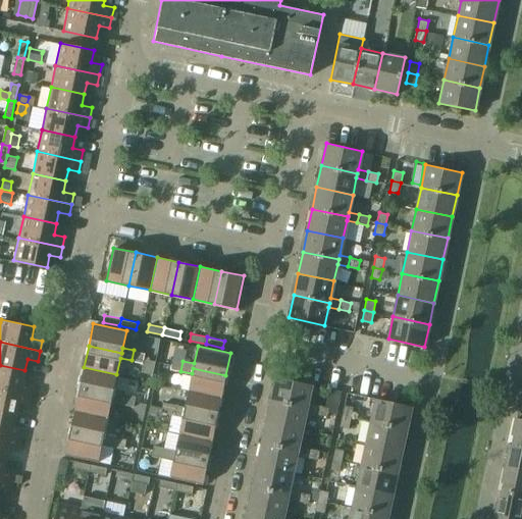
[(145,353),(134,350),(132,360),(143,362),(145,353)]
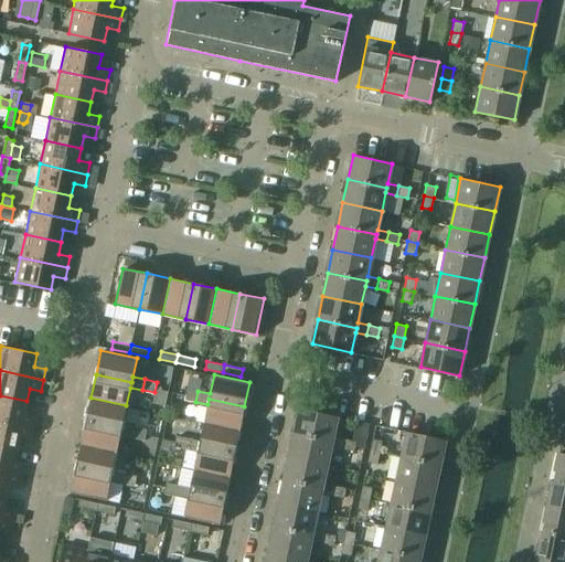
[(187,389),(185,394),(183,399),(195,402),(198,391),(187,389)]
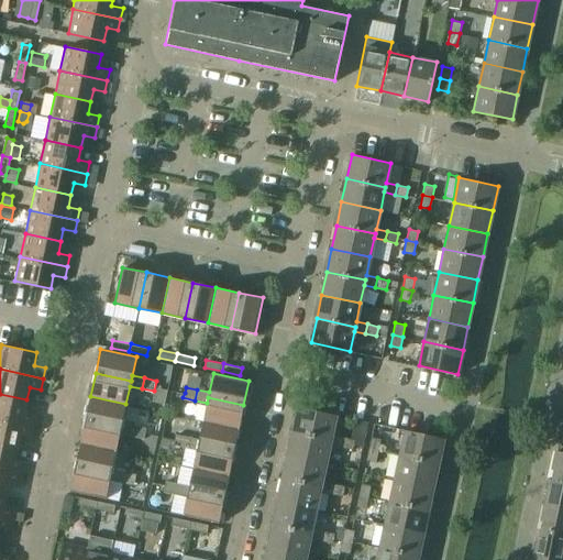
[(26,399),(0,394),(0,418),(33,426),(35,415),(24,412),(26,399)]
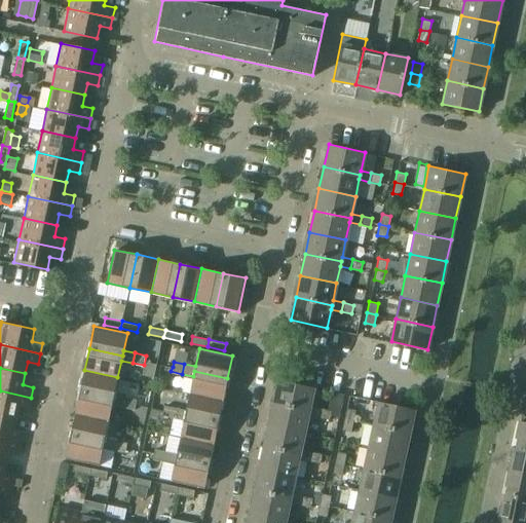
[(84,370),(79,391),(113,399),(114,394),(117,377),(84,370)]
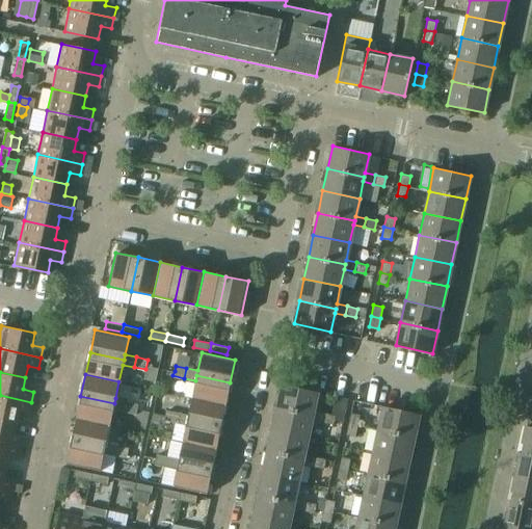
[(196,375),(195,380),(192,397),(225,404),(230,382),(196,375)]
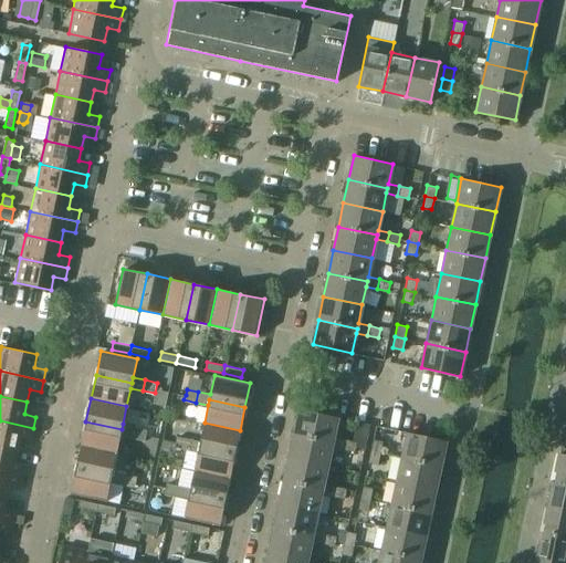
[(338,417),(300,408),(294,434),(333,441),(332,446),(343,448),(345,439),(334,437),(338,417)]
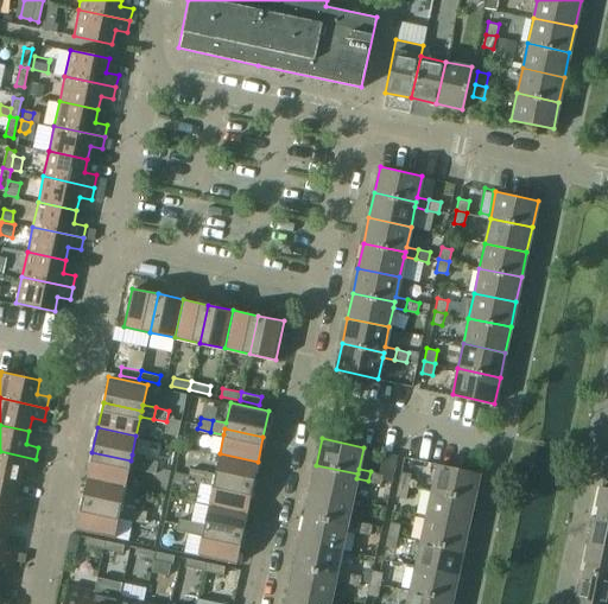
[(36,459),(0,451),(0,477),(18,481),(20,468),(33,471),(36,459)]
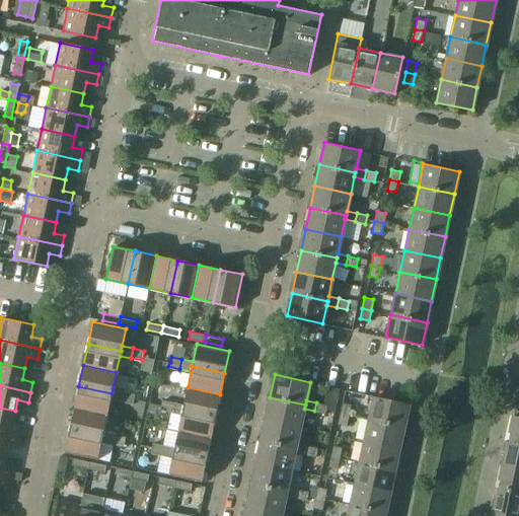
[(106,415),(110,398),(121,400),(124,390),(113,388),(112,393),(78,386),(74,408),(106,415)]
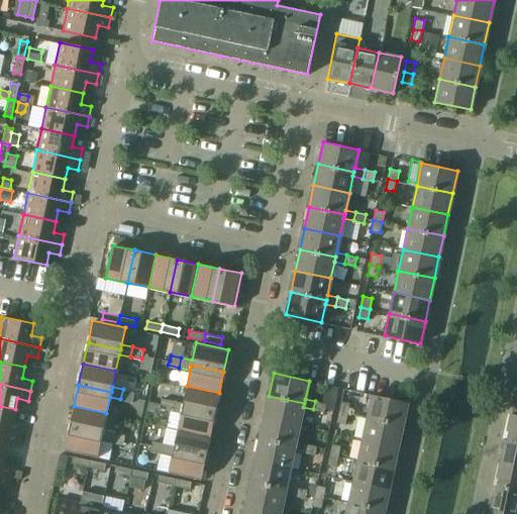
[(219,393),(187,386),(183,403),(172,400),(170,410),(181,412),(182,407),(214,414),(219,393)]
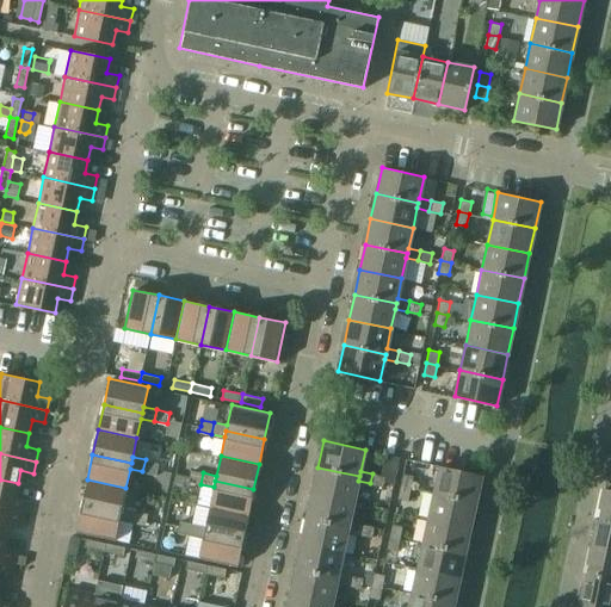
[(159,463),(146,459),(142,471),(155,475),(159,463)]
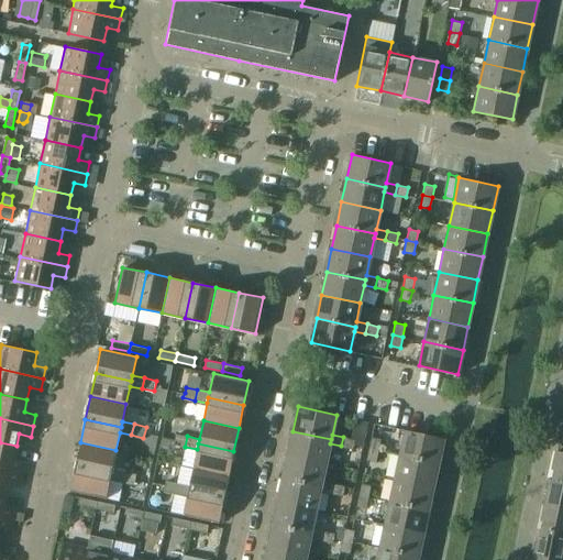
[(443,438),(405,429),(399,454),(439,462),(443,438)]
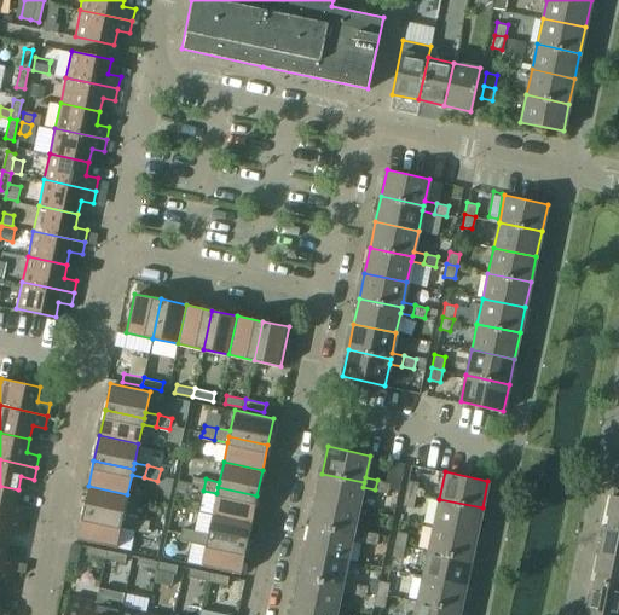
[(364,482),(322,474),(316,499),(358,508),(363,487),(364,482)]
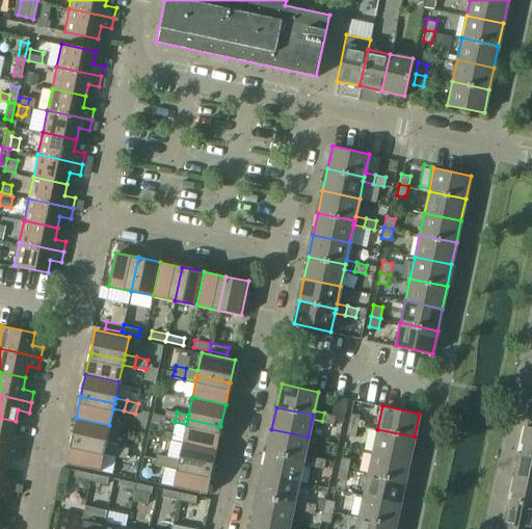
[(165,410),(164,415),(163,420),(175,422),(177,412),(165,410)]
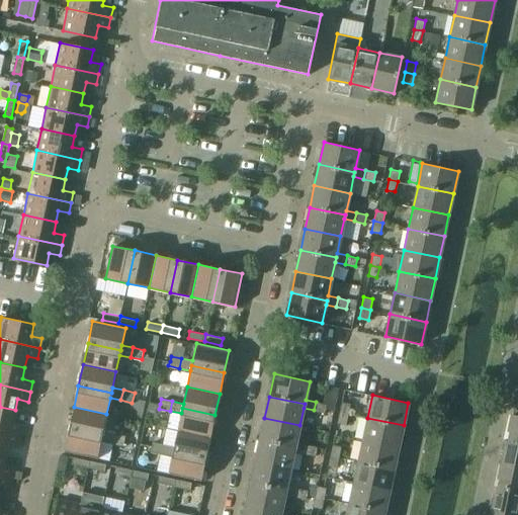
[(517,399),(513,415),(511,414),(507,431),(510,431),(508,439),(517,440),(517,399)]
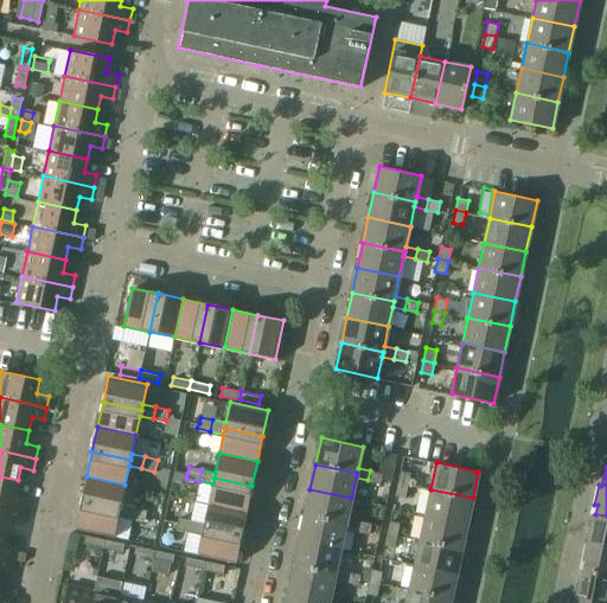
[(382,473),(370,470),(368,480),(379,483),(382,473)]
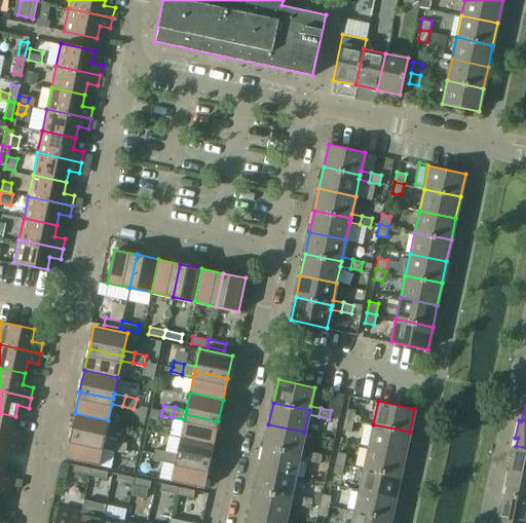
[(355,409),(346,408),(344,418),(353,419),(355,409)]
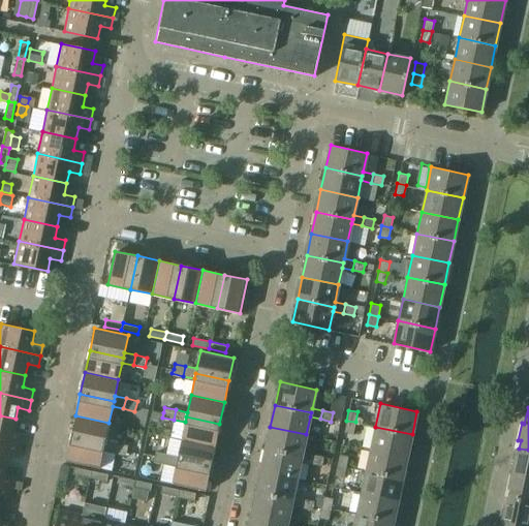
[(16,419),(0,415),(0,438),(22,443),(24,433),(13,431),(16,419)]
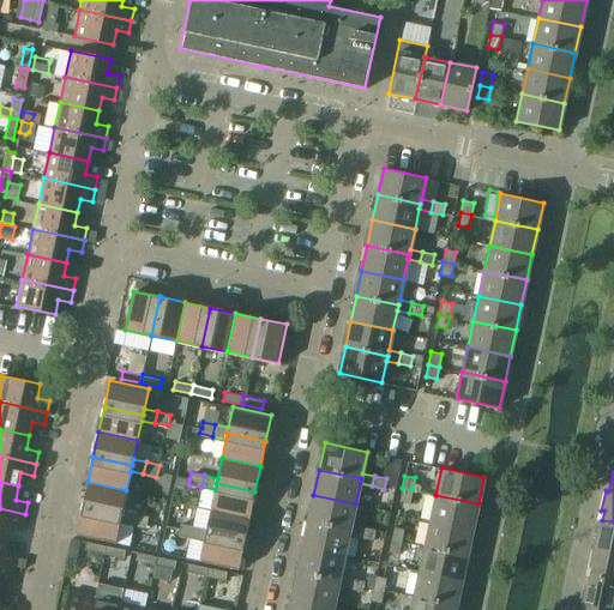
[(126,490),(88,482),(82,507),(121,515),(122,509),(126,490)]
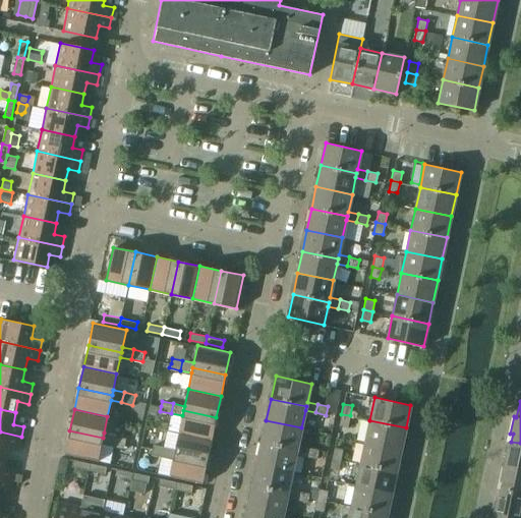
[(183,410),(182,415),(178,432),(212,439),(216,417),(183,410)]
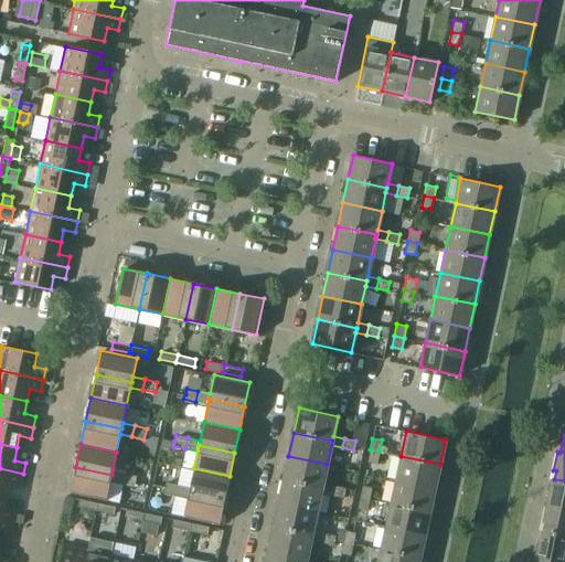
[(380,451),(370,449),(368,460),(376,463),(380,451)]
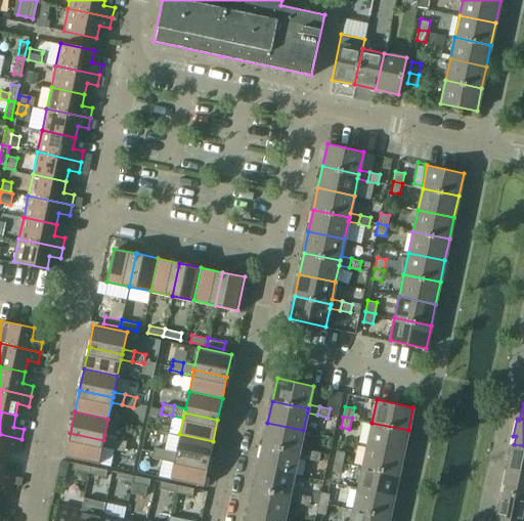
[(303,430),(267,423),(263,444),(299,451),(298,456),(308,459),(310,449),(300,447),(303,430)]
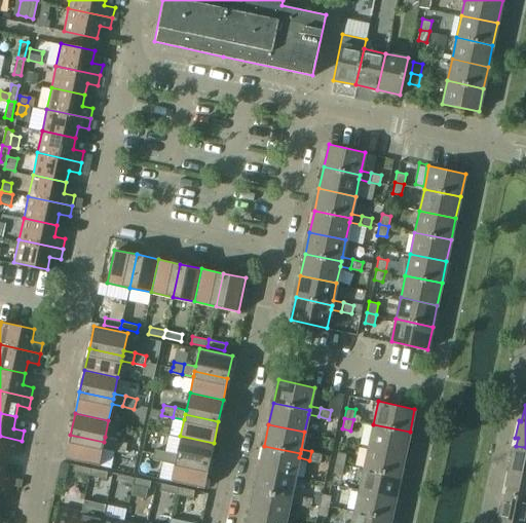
[(410,432),(373,424),(369,446),(405,453),(410,432)]
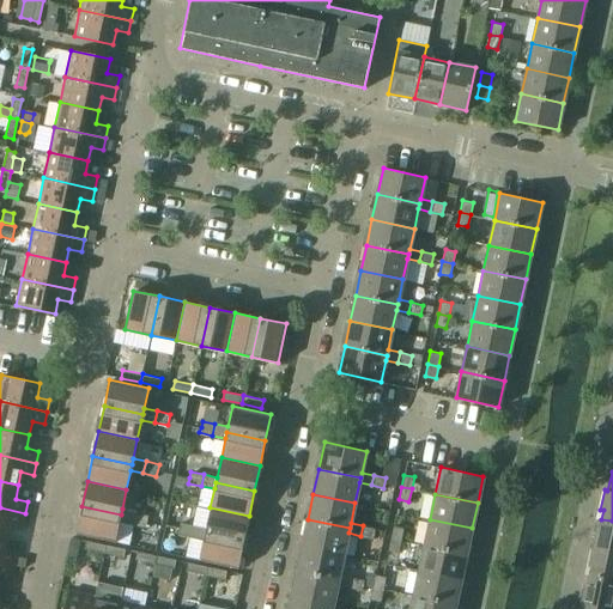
[(82,506),(77,533),(115,541),(120,521),(132,524),(135,512),(122,509),(121,515),(82,506)]
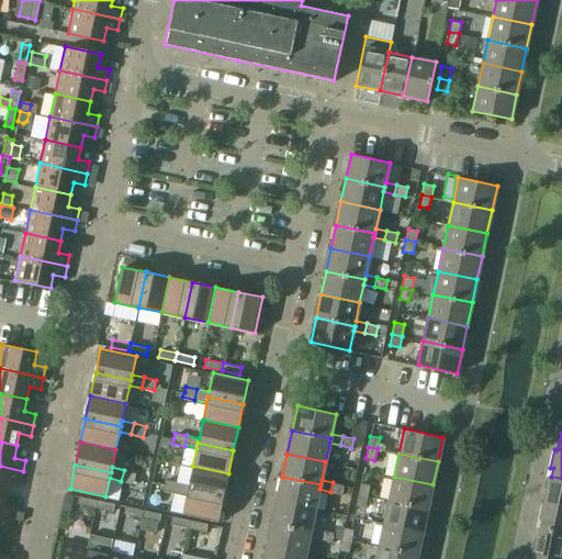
[(23,471),(0,466),(0,490),(7,492),(9,480),(21,482),(23,471)]
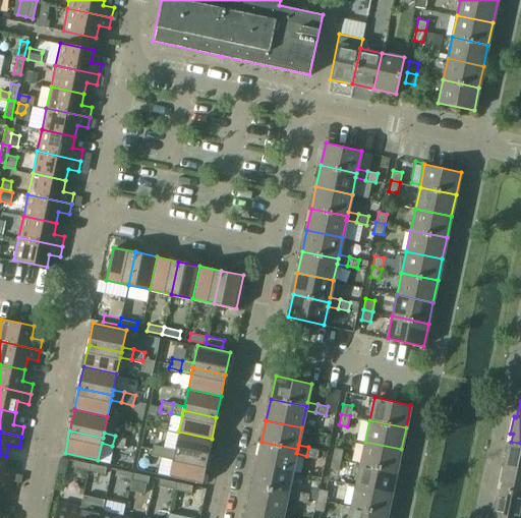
[(212,439),(178,432),(175,449),(164,447),(162,456),(173,459),(174,454),(207,461),(212,439)]
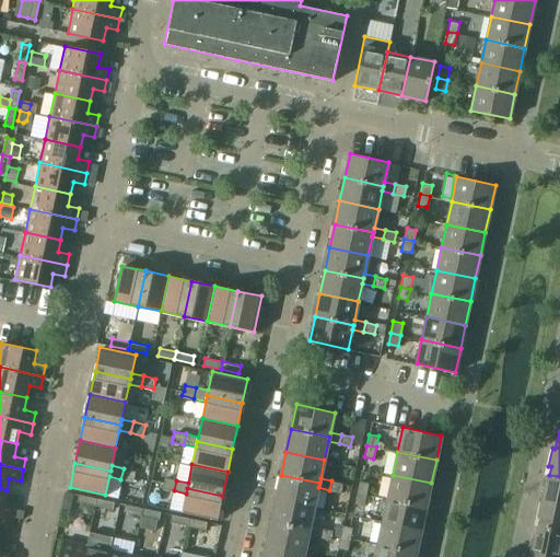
[(135,471),(124,468),(120,479),(132,482),(135,471)]
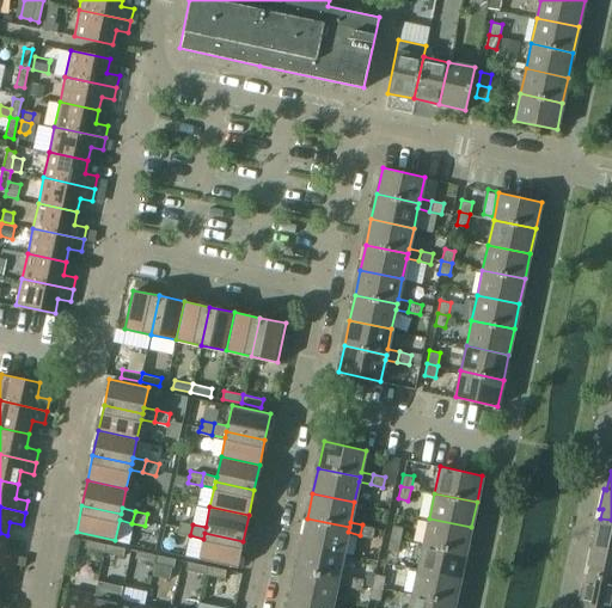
[(349,527),(307,519),(301,544),(343,552),(348,532),(349,527)]
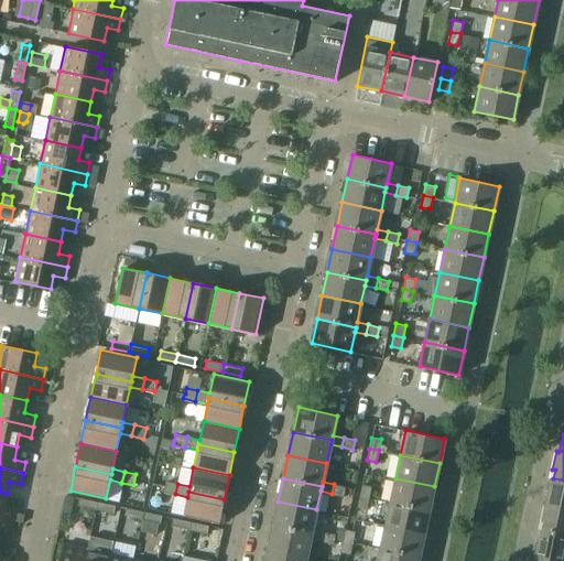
[(434,486),(396,478),(390,502),(429,509),(434,486)]
